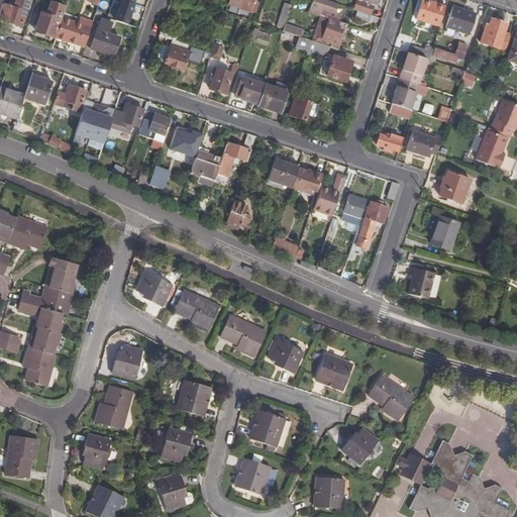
[(2,4),(0,10),(0,19),(20,27),(29,0),(9,0),(7,6),(2,4)]
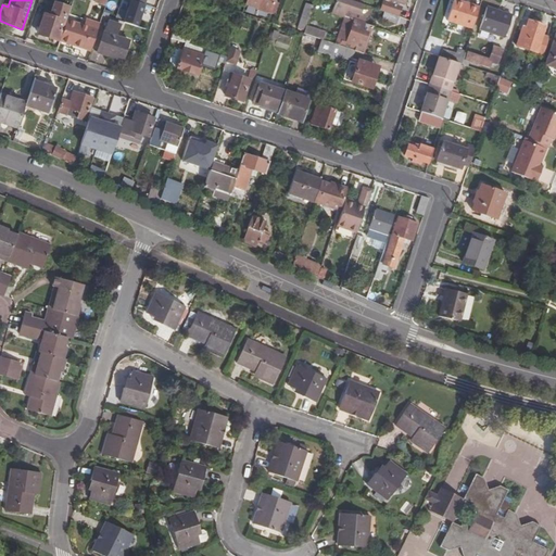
[(245,0),(244,4),(256,8),(256,10),(269,14),(274,0),(245,0)]
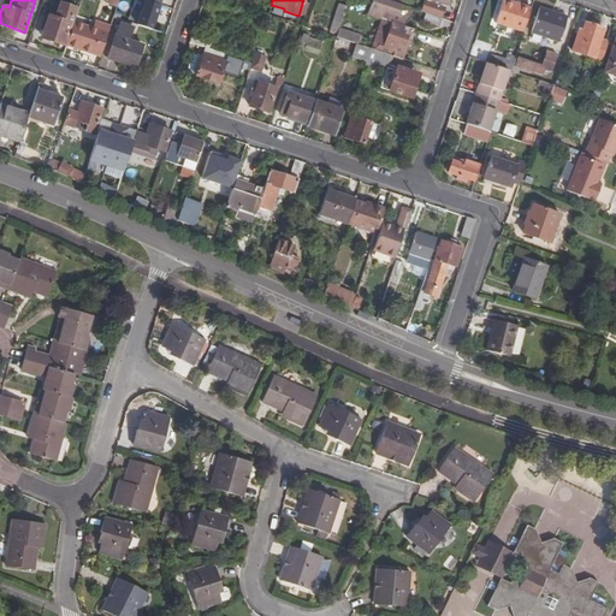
[(384,0),(383,0),(371,0),(367,16),(381,21),(378,29),(381,30),(374,52),(392,58),(394,58),(397,46),(404,48),(407,39),(410,40),(413,31),(403,28),(406,21),(400,18),(403,7),(397,5),(394,4),(384,0)]
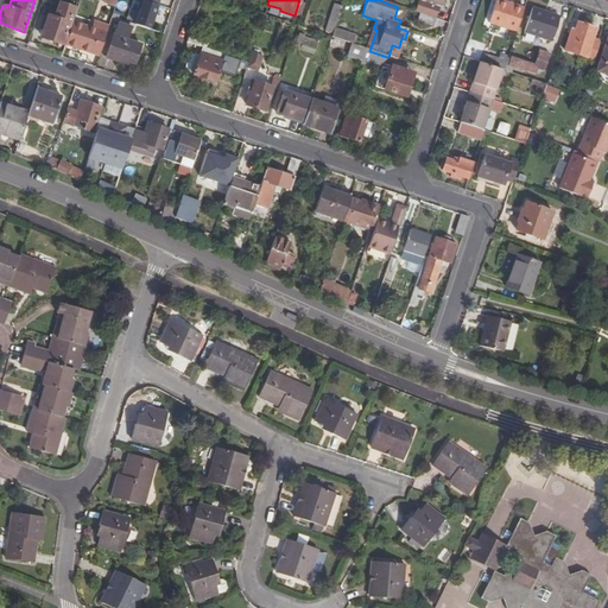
[(441,7),(443,0),(417,0),(413,12),(420,14),(435,19),(438,8),(424,4),(424,1),(441,7)]
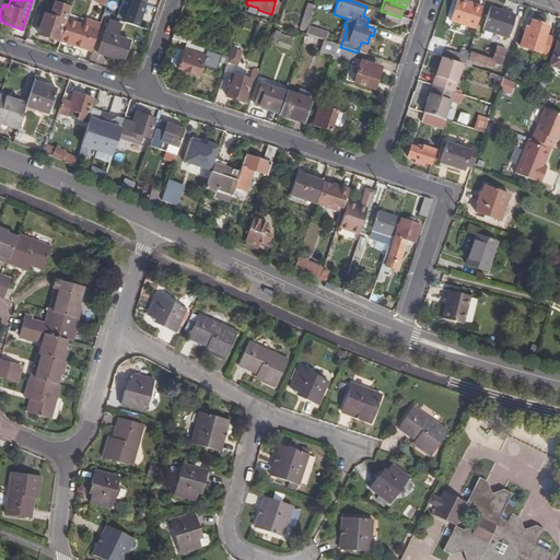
[(137,28),(143,7),(130,2),(128,1),(124,15),(125,15),(123,23),(137,28)]
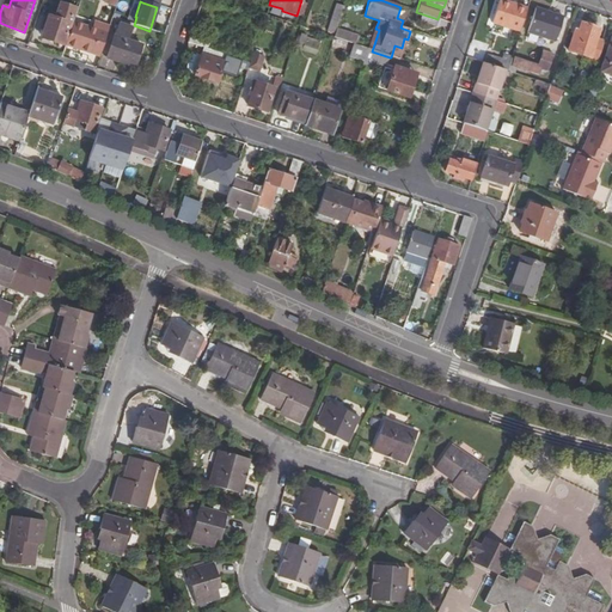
[(501,2),(493,26),(520,35),(527,12),(501,2)]
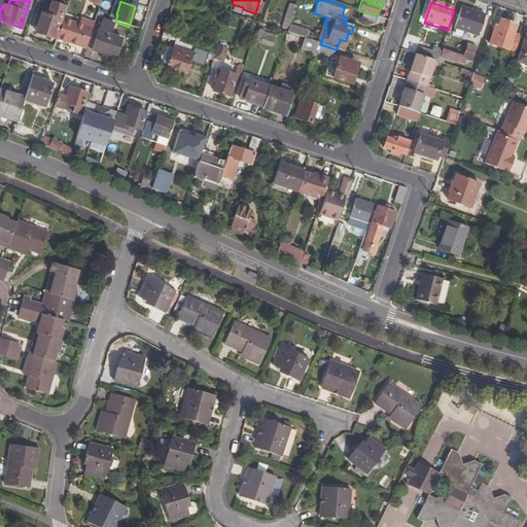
[(41,14),(35,33),(54,39),(65,7),(51,3),(46,16),(41,14)]
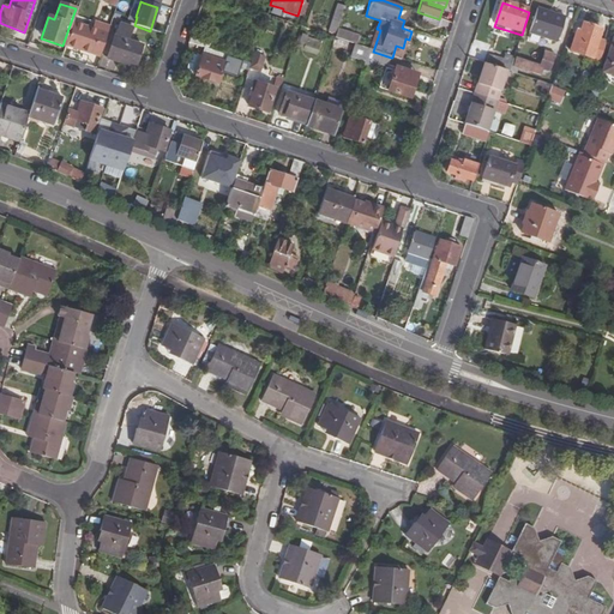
[(333,14),(342,17),(345,7),(337,5),(333,14)]
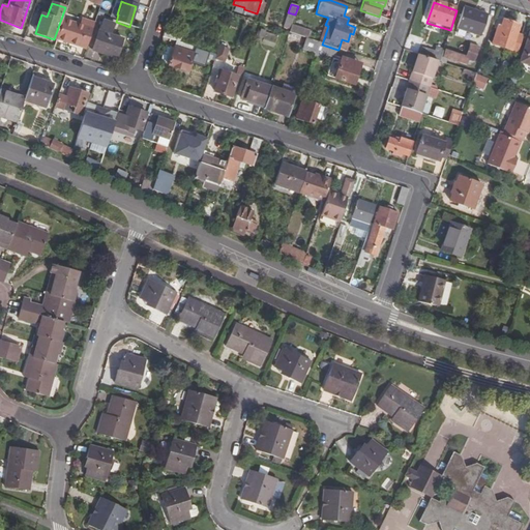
[(464,8),(458,29),(481,37),(489,17),(464,8)]
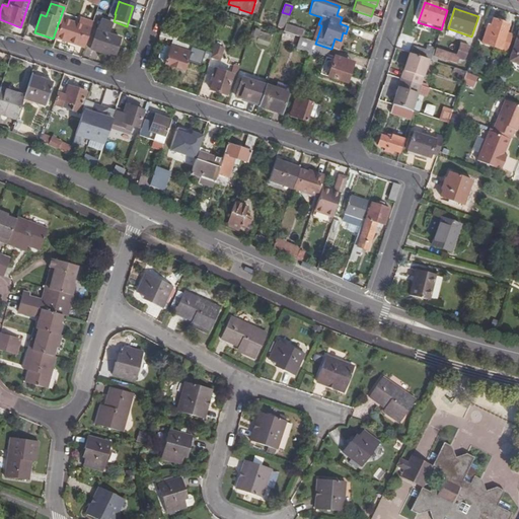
[(277,28),(284,30),(285,25),(289,14),(282,12),(277,28)]
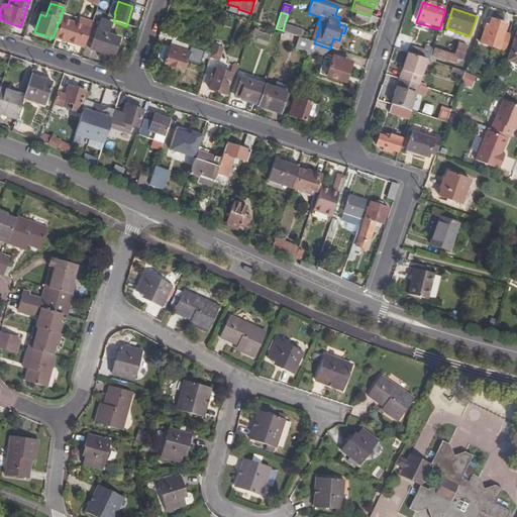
[(357,12),(355,19),(368,23),(370,16),(357,12)]
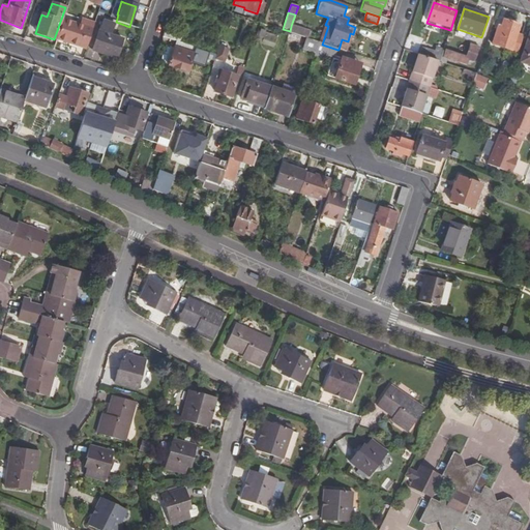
[(62,21),(56,38),(78,47),(80,41),(87,43),(93,24),(81,20),(79,26),(62,21)]
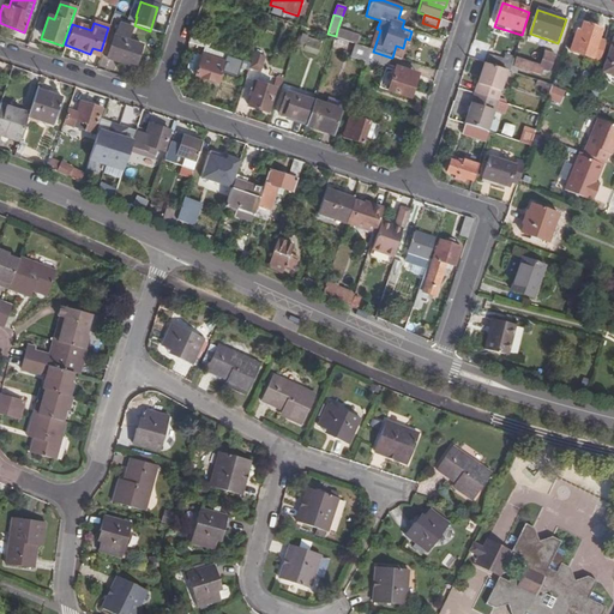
[(581,32),(577,31),(569,53),(600,64),(606,43),(599,40),(601,31),(583,25),(581,32)]
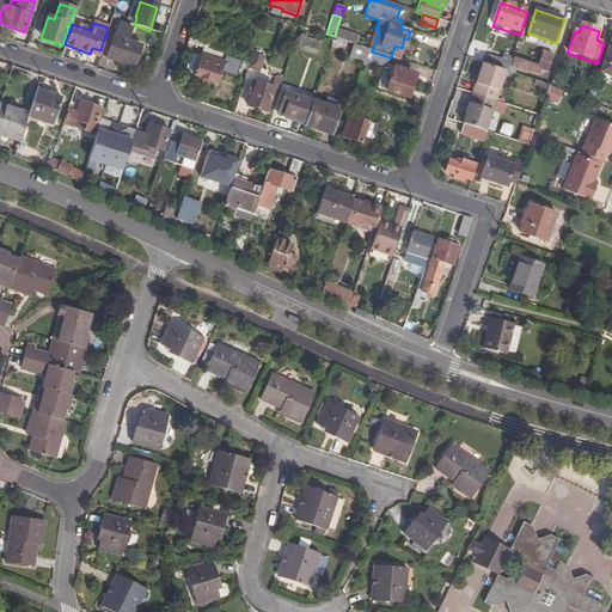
[(126,43),(129,31),(116,28),(112,38),(126,43)]
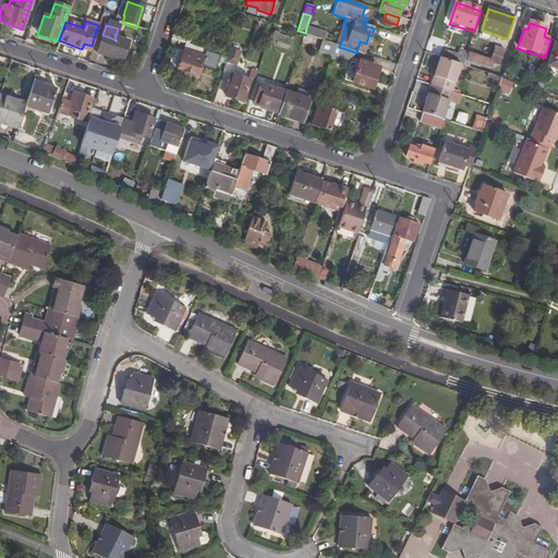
[(336,46),(339,47),(346,27),(342,26),(336,46)]
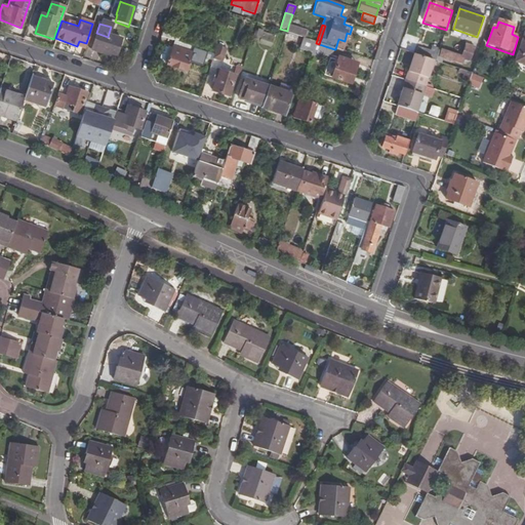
[(286,33),(304,39),(306,32),(288,26),(287,31),(286,33)]
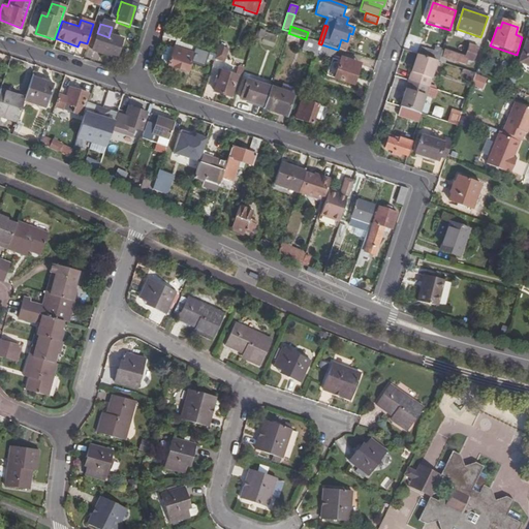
[(165,30),(163,38),(177,42),(179,43),(182,35),(165,30)]
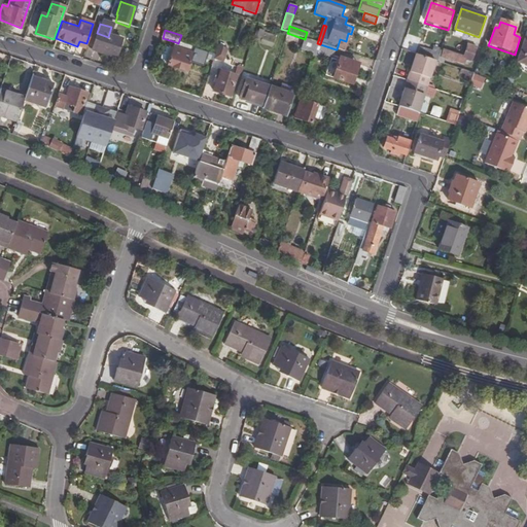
[(261,45),(264,46),(268,35),(265,34),(266,33),(258,30),(256,37),(255,37),(254,40),(261,43),(261,45)]
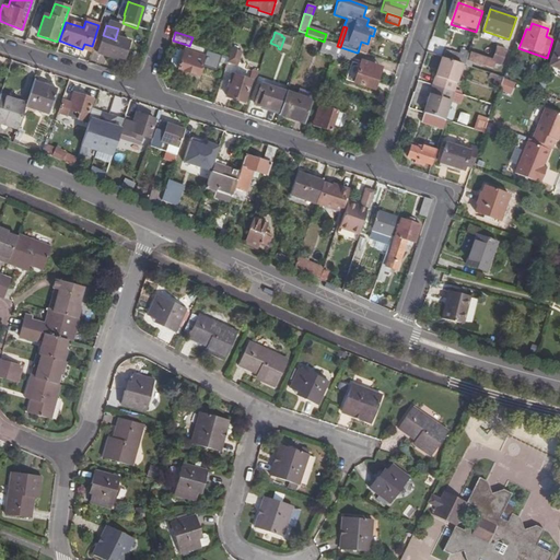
[(103,35),(97,51),(109,56),(114,57),(113,59),(123,62),(129,44),(115,39),(103,35)]
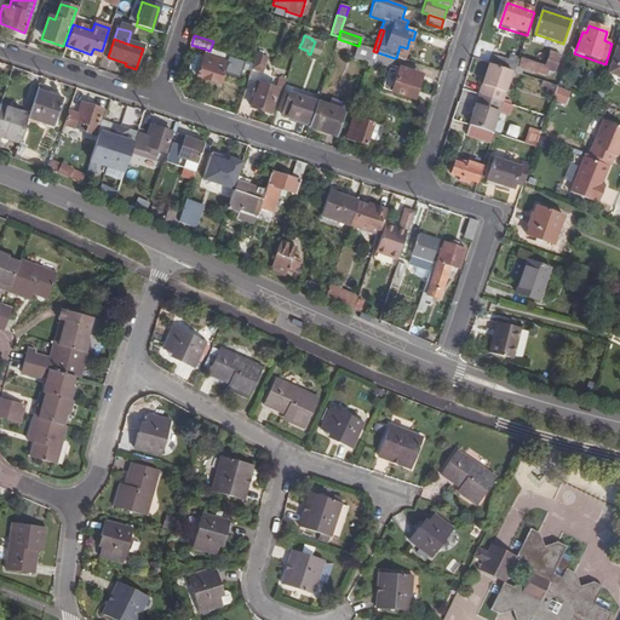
[(413,40),(409,39),(407,49),(400,46),(396,58),(406,62),(409,50),(413,40)]
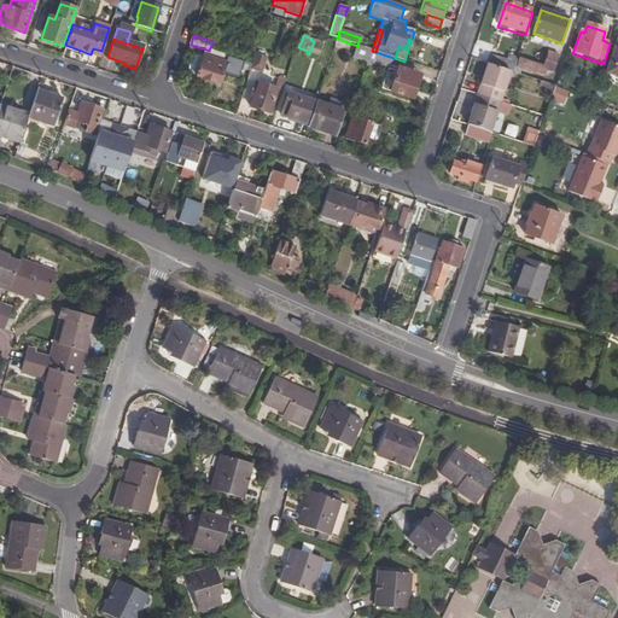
[(617,40),(606,73),(617,76),(617,40)]
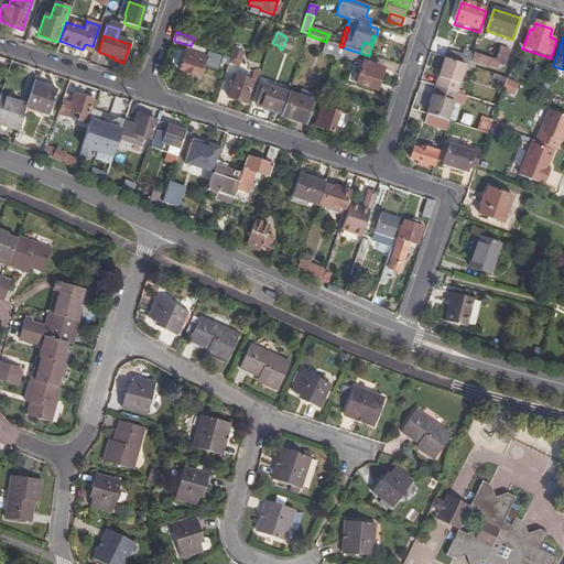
[(286,38),(282,50),(291,52),(294,40),(286,38)]
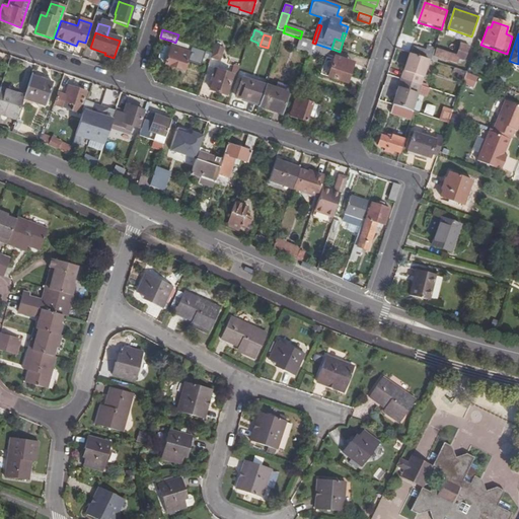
[(433,54),(430,61),(435,63),(437,58),(457,64),(458,60),(465,62),(469,48),(460,44),(459,46),(440,39),(437,50),(434,49),(433,54)]
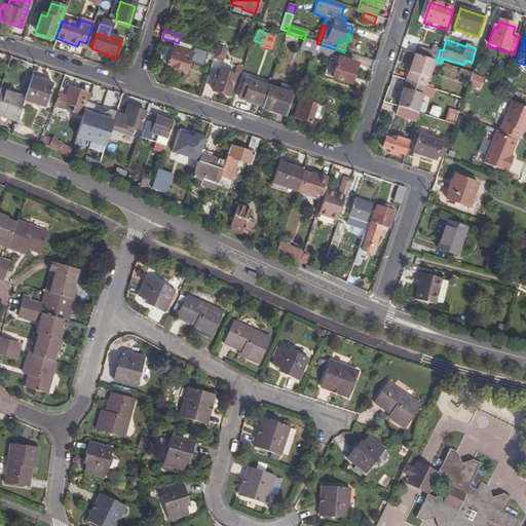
[(311,45),(299,41),(297,47),(309,51),(311,45)]
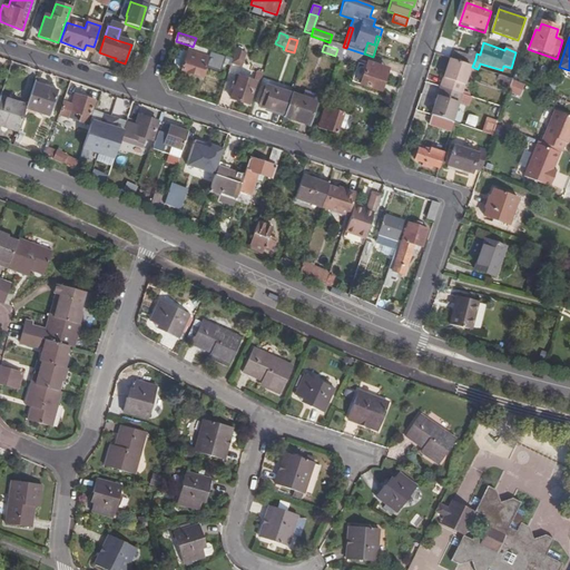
[(190,46),(182,72),(202,79),(205,68),(209,52),(193,47),(190,46)]
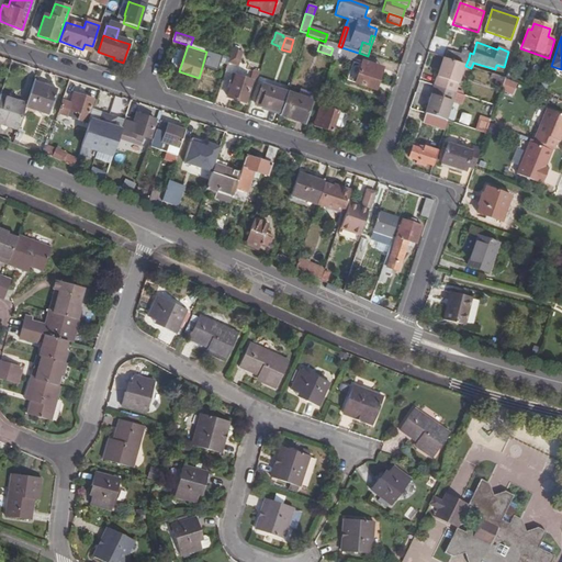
[(338,46),(335,54),(346,57),(356,60),(358,53),(341,47),(338,46)]
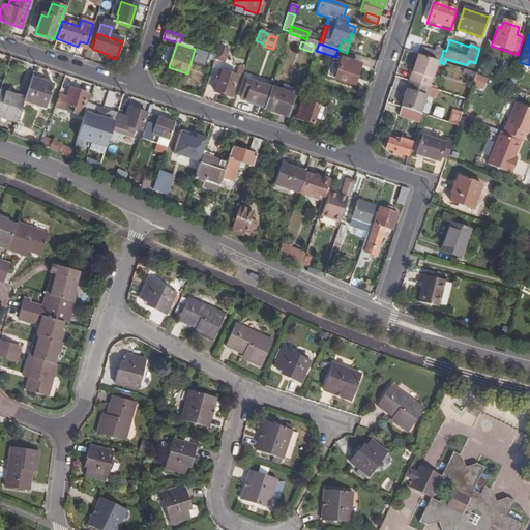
[(216,55),(214,59),(225,62),(228,50),(218,47),(216,55)]
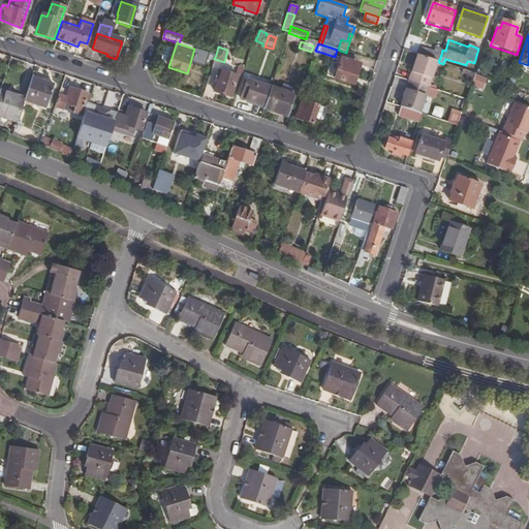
[(421,48),(418,56),(437,62),(438,62),(441,55),(433,52),(421,48)]
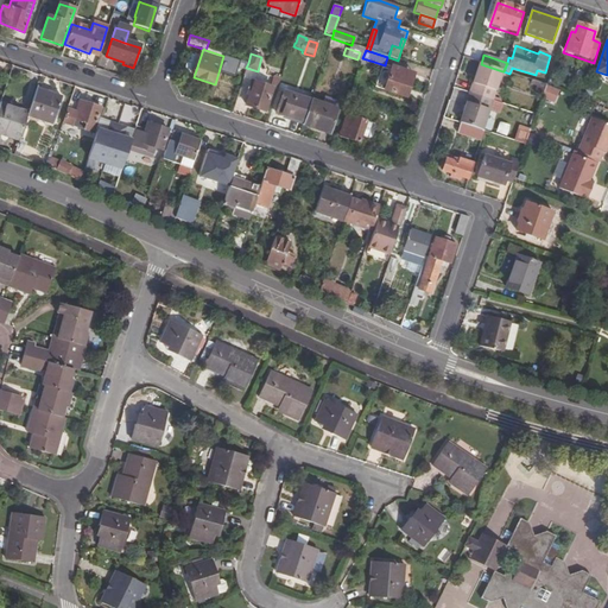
[(240,61),(223,56),(219,73),(234,78),(240,61)]
